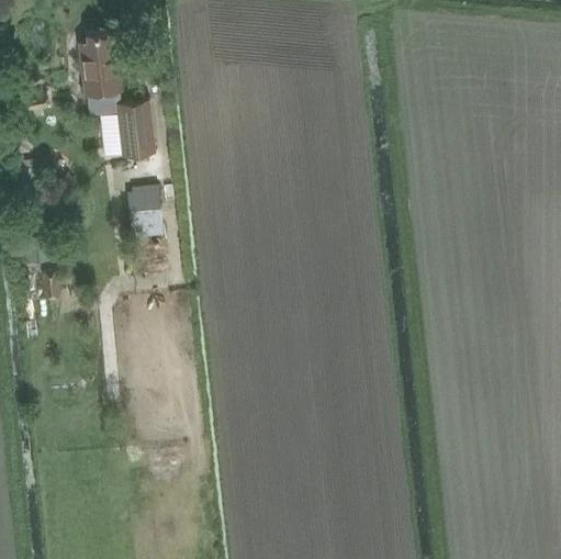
[(107,40),(105,32),(87,34),(87,43),(78,44),(85,94),(122,90),(115,38),(107,40)]
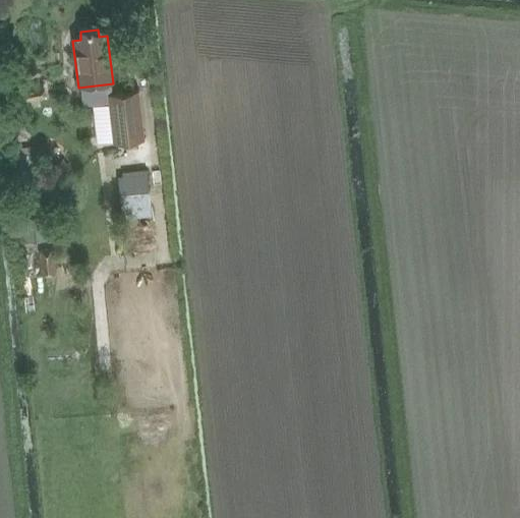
[(18,107),(38,103),(35,89),(15,93),(18,107)]
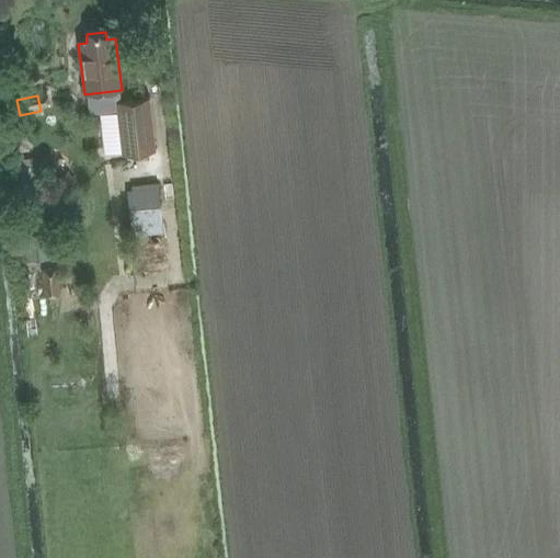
[(155,152),(149,100),(116,104),(122,156),(155,152)]
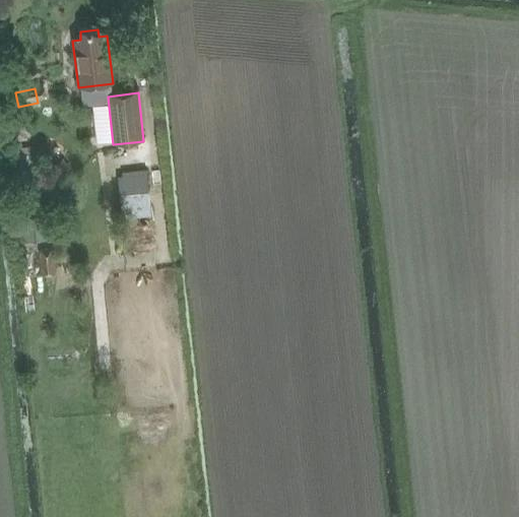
[(6,105),(9,115),(17,113),(15,103),(6,105)]
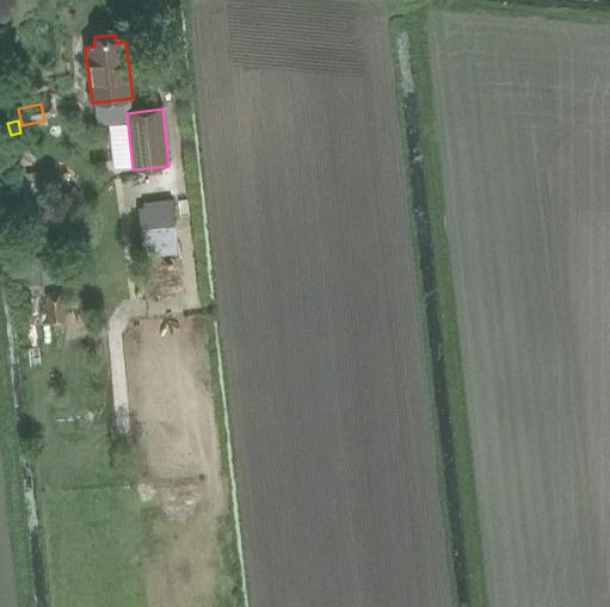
[(73,214),(86,199),(76,190),(63,204),(73,214)]
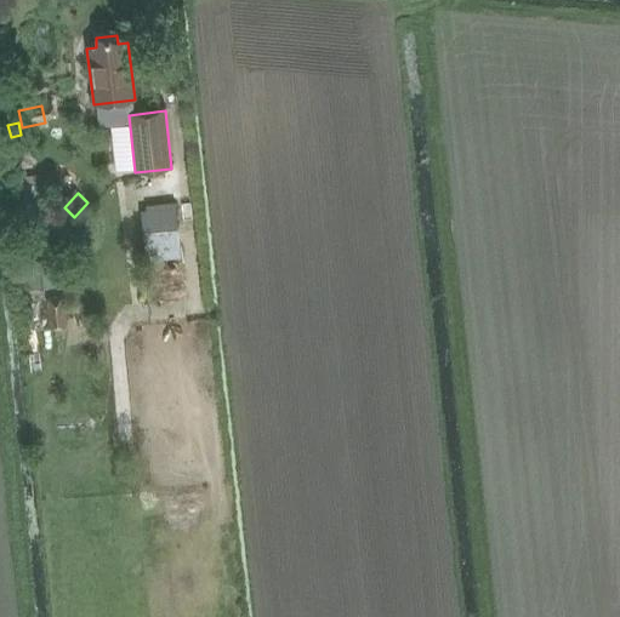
[(181,257),(176,212),(141,216),(146,261),(181,257)]
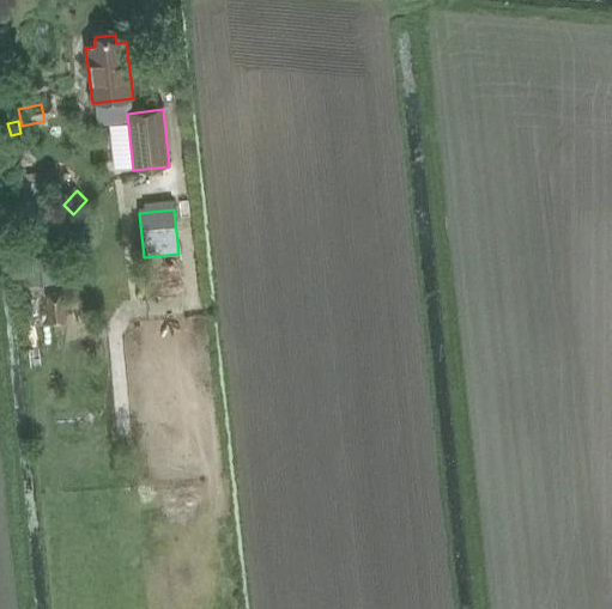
[(62,285),(60,256),(23,261),(26,288),(62,285)]
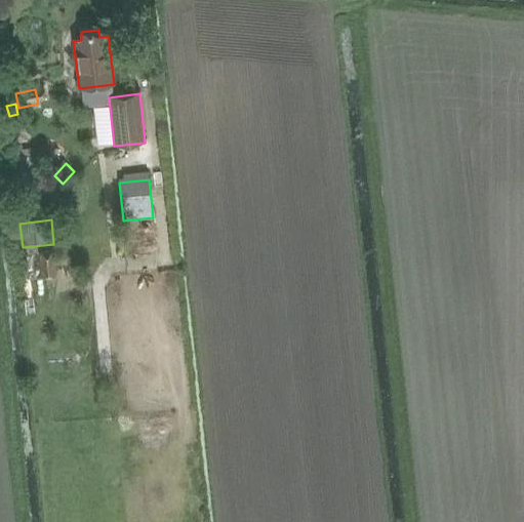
[(42,281),(57,280),(55,254),(39,255),(42,281)]
